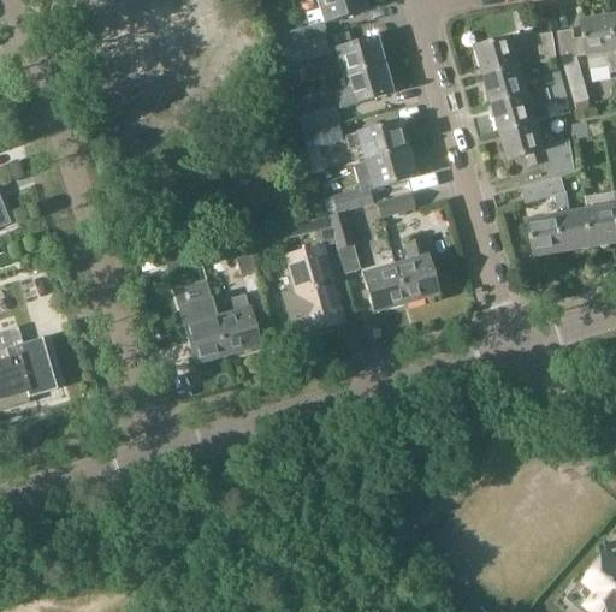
[(114,33),(132,67),(142,63),(144,69),(171,54),(169,49),(177,45),(170,31),(173,29),(175,33),(211,13),(203,0),(178,0),(161,9),(158,0),(125,17),(130,25),(114,33)]
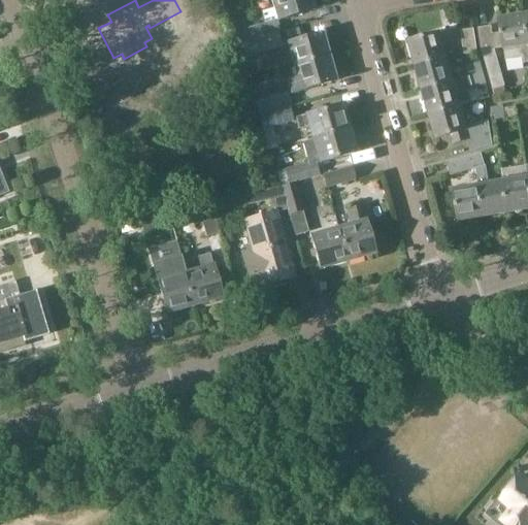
[(272,0),(277,18),(316,7),(314,0),(272,0)]
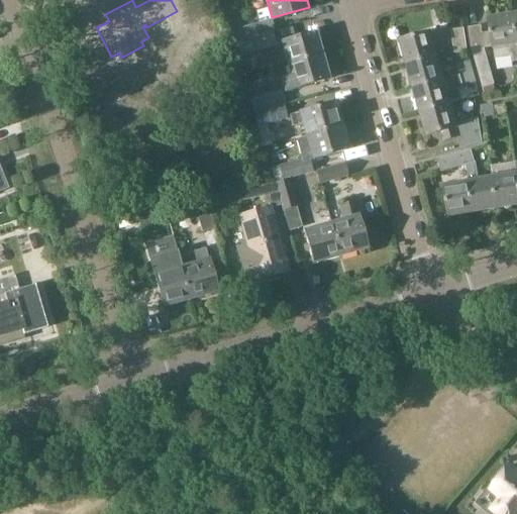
[(472,48),(482,86),(494,82),(484,46),(493,44),(495,57),(511,55),(512,60),(516,59),(516,33),(514,12),(488,16),(490,30),(482,31),(481,23),(468,25),(472,48)]
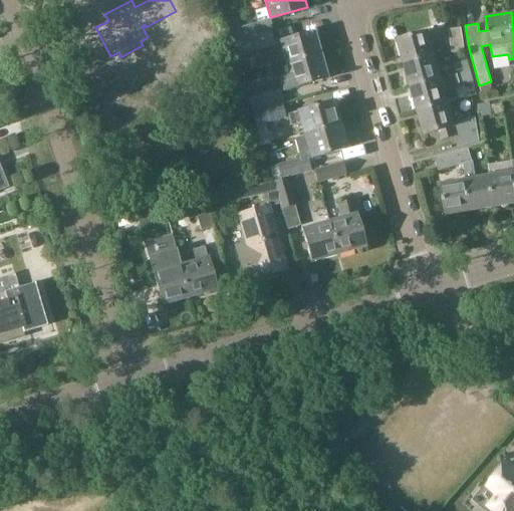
[(227,19),(232,41),(271,30),(273,29),(270,17),(240,26),(237,16),(227,19)]
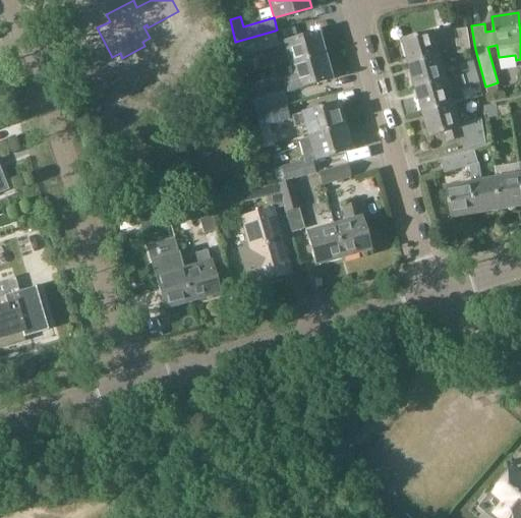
[(468,49),(465,26),(453,29),(456,51),(468,49)]
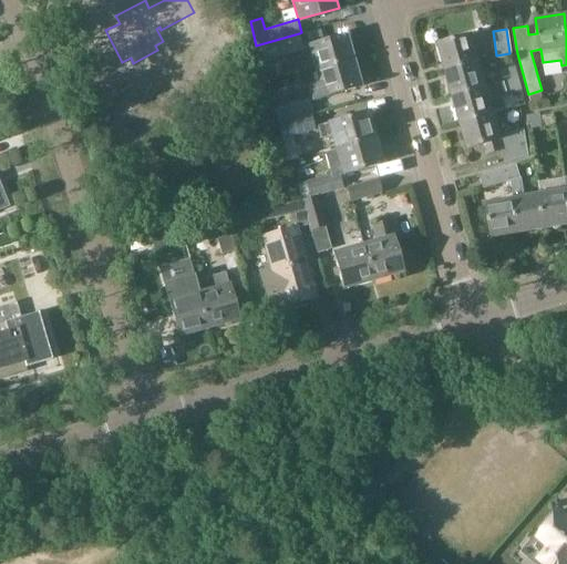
[(302,49),(299,33),(256,45),(260,61),(302,49)]
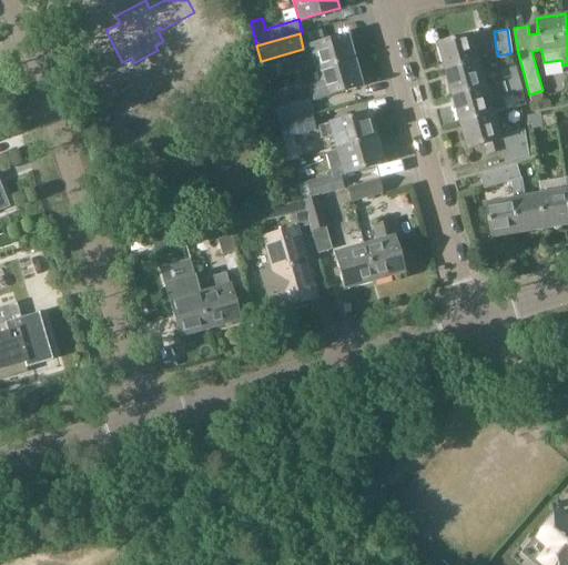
[(308,43),(316,70),(353,60),(346,33),(308,43)]
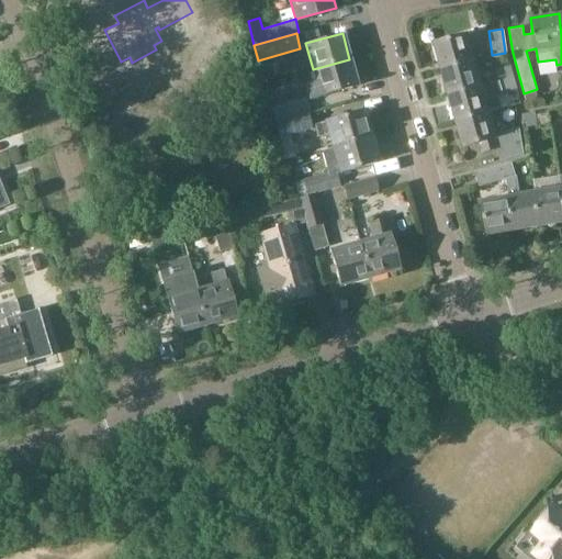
[(434,42),(441,67),(473,59),(467,33),(434,42)]
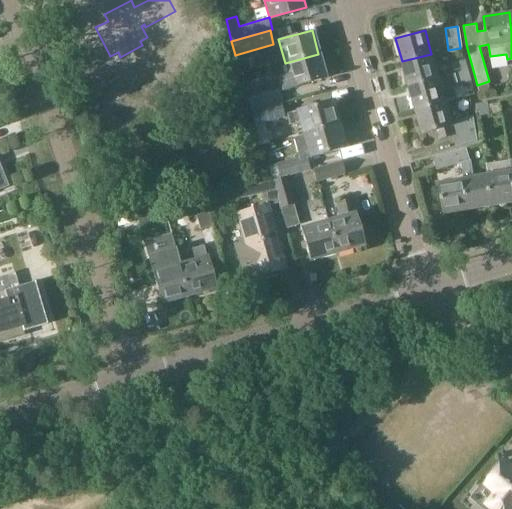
[(288,74),(277,77),(280,89),(325,77),(318,54),(285,63),(288,74)]
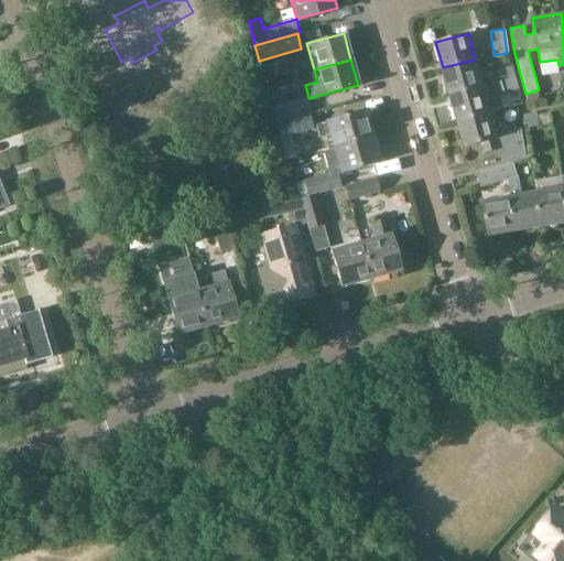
[(475,60),(443,67),(451,94),(483,85),(483,84),(475,60)]
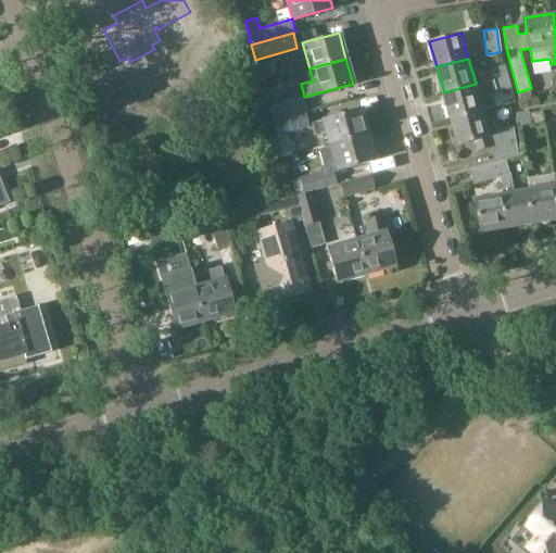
[(505,64),(491,67),(493,78),(507,75),(505,64)]
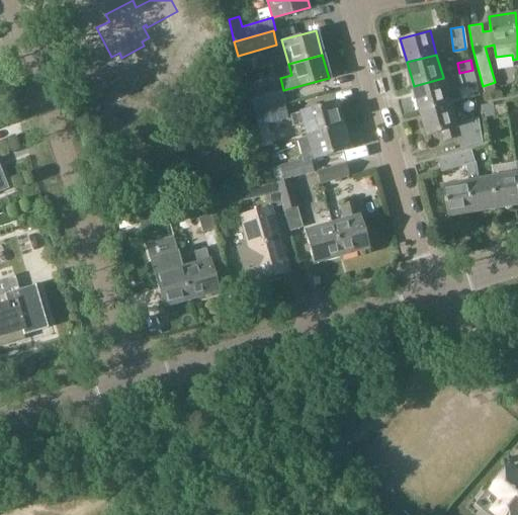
[(443,78),(414,86),(420,109),(450,101),(447,90),(463,85),(462,84),(476,80),(472,70),(459,73),(443,77),(443,78)]
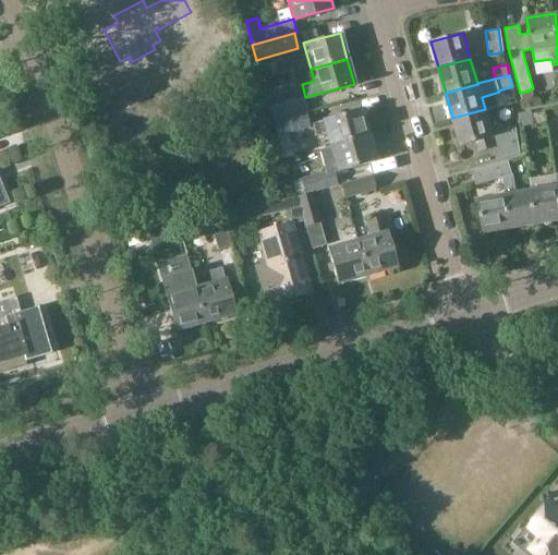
[(533,89),(520,93),(522,99),(535,97),(533,89)]
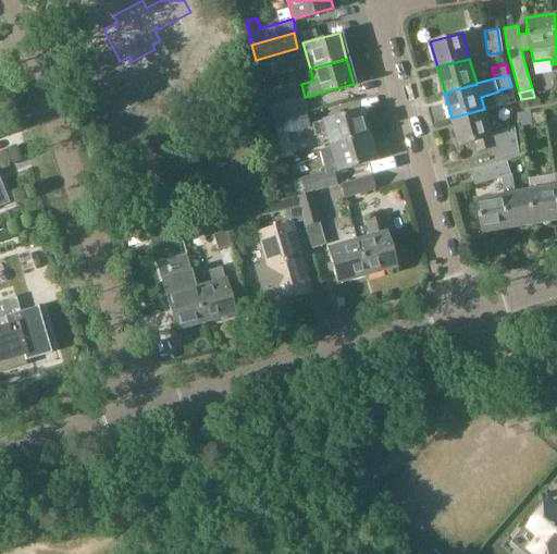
[(269,106),(272,120),(304,111),(306,111),(302,96),(269,106)]
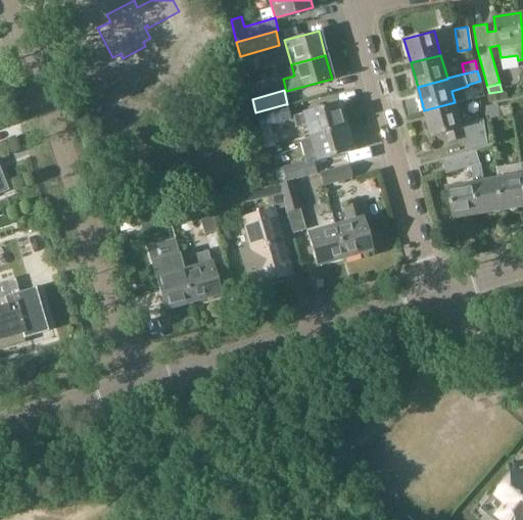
[(303,124),(307,137),(344,126),(338,102),(292,114),(296,126),(303,124)]
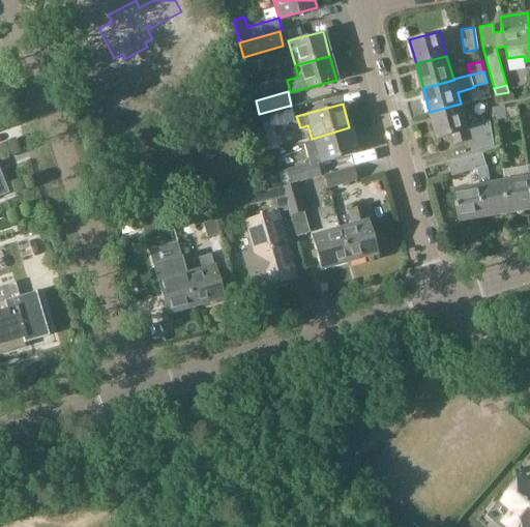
[(468,137),(471,148),(494,142),(490,118),(467,125),(461,104),(430,112),(437,136),(451,133),(453,141),(468,137)]
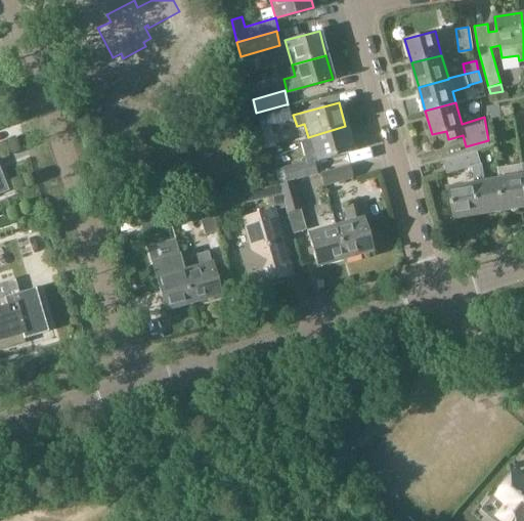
[(489,119),(501,117),(501,116),(514,115),(512,103),(499,105),(498,102),(486,104),(489,119)]
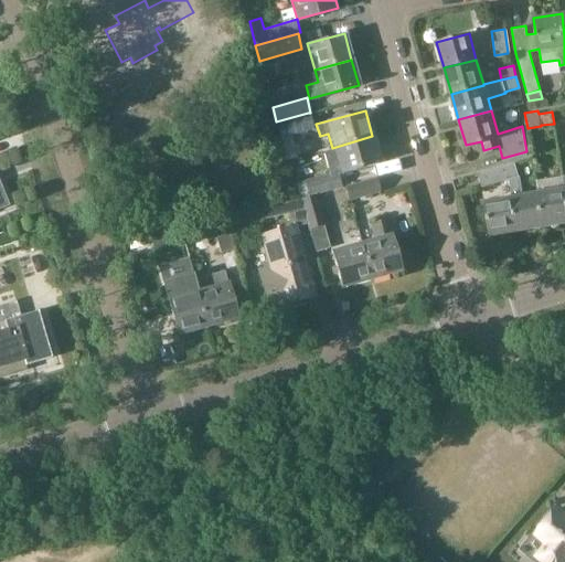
[(308,113),(276,122),(280,136),(312,127),(308,113)]
